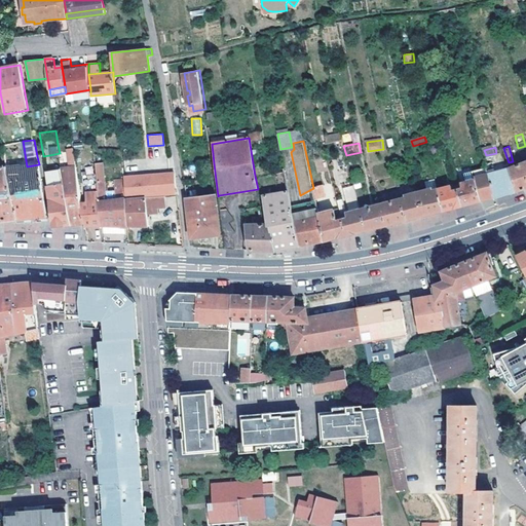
[(60,153),(62,163),(76,161),(74,151),(65,153),(60,153)]
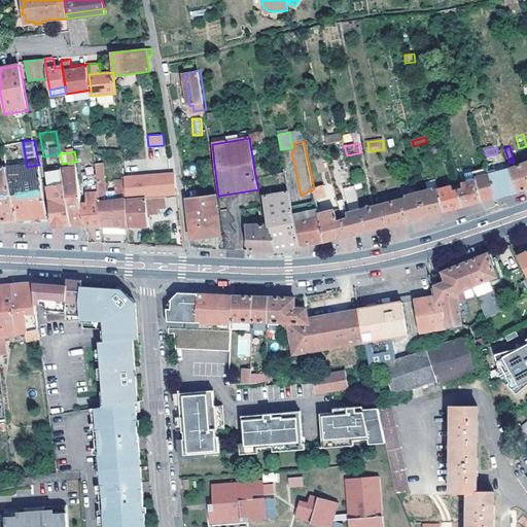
[(326,160),(324,151),(313,154),(315,163),(326,160)]
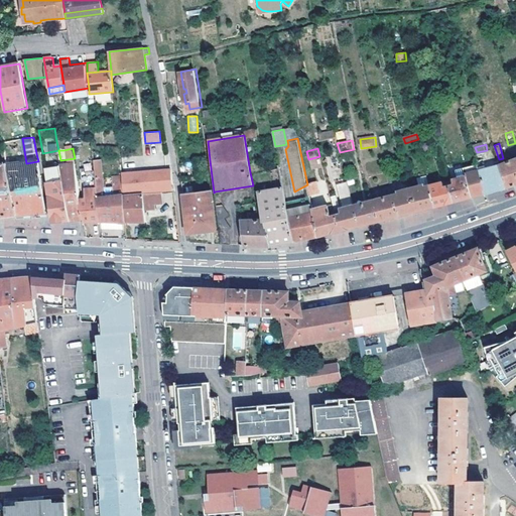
[(95,160),(96,169),(97,179),(105,178),(102,152),(95,152),(95,160)]
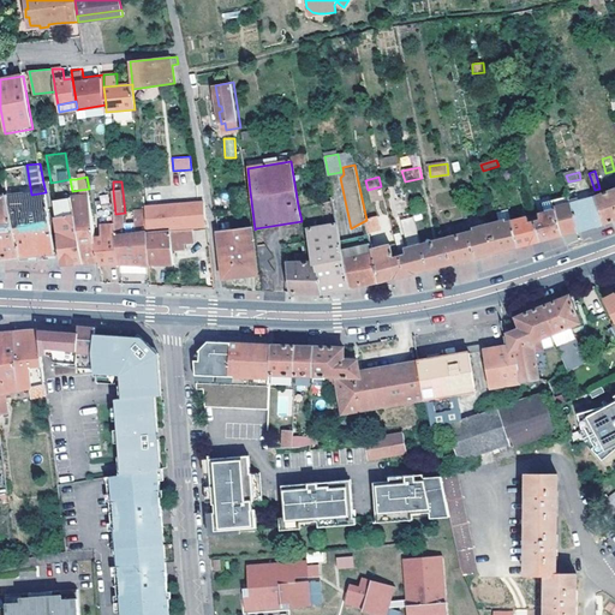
[(614,186),(596,195),(604,224),(614,219),(614,186)]
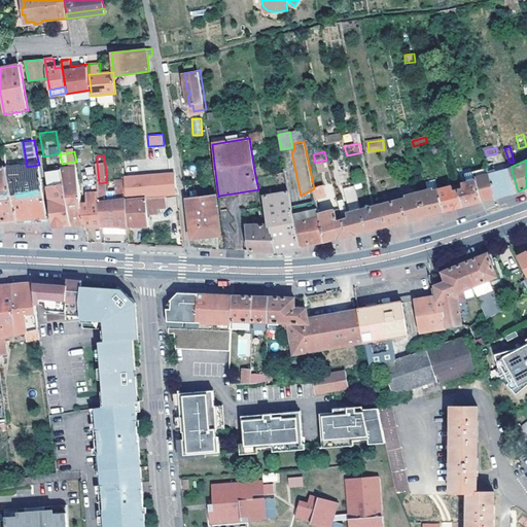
[(12,169),(7,169),(19,221),(23,220),(38,219),(47,218),(39,165),(27,167),(12,169)]
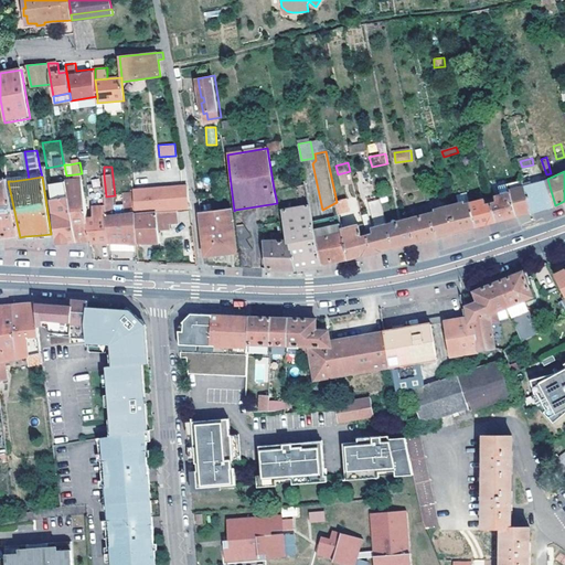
[(528,184),(535,211),(544,209),(555,205),(547,179),(528,184)]
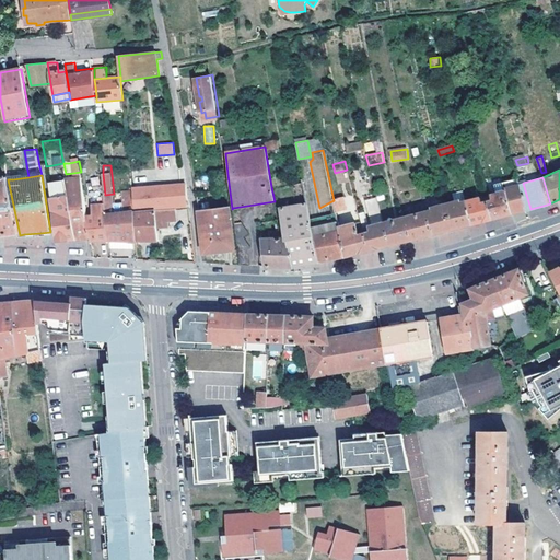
[(67,181),(77,241),(83,241),(91,240),(88,217),(82,178),(67,181)]
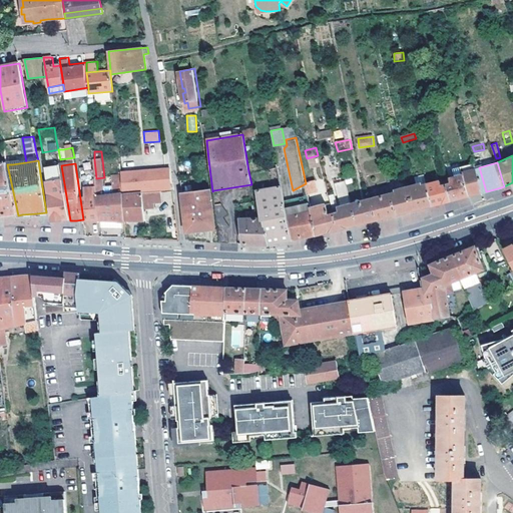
[(18,215),(7,164),(0,165),(0,216),(5,216),(18,215)]
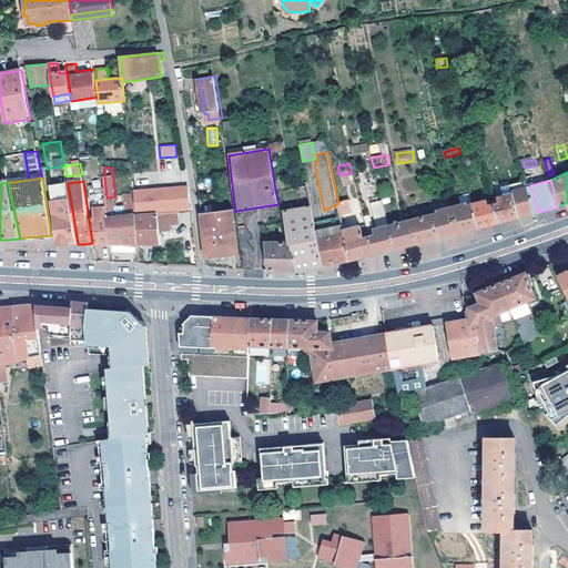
[(69,245),(78,244),(68,183),(49,185),(58,246),(69,245)]
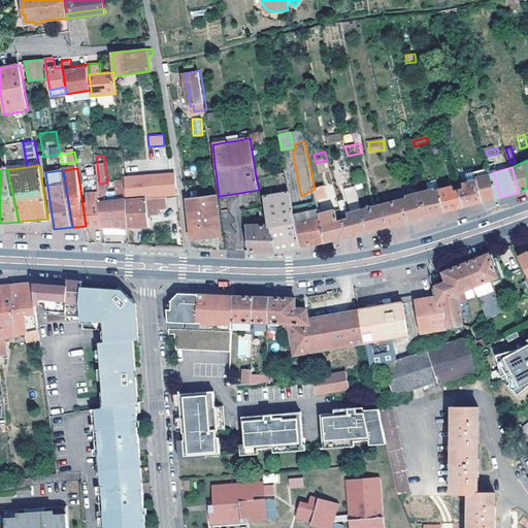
[(132,187),(150,185),(147,171),(131,173),(132,187)]
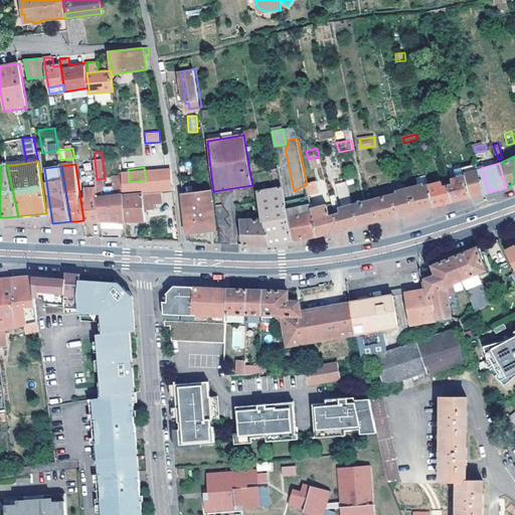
[(86,198),(80,199),(83,220),(83,222),(101,222),(97,179),(96,169),(92,170),(80,172),(81,181),(83,181),(86,198)]
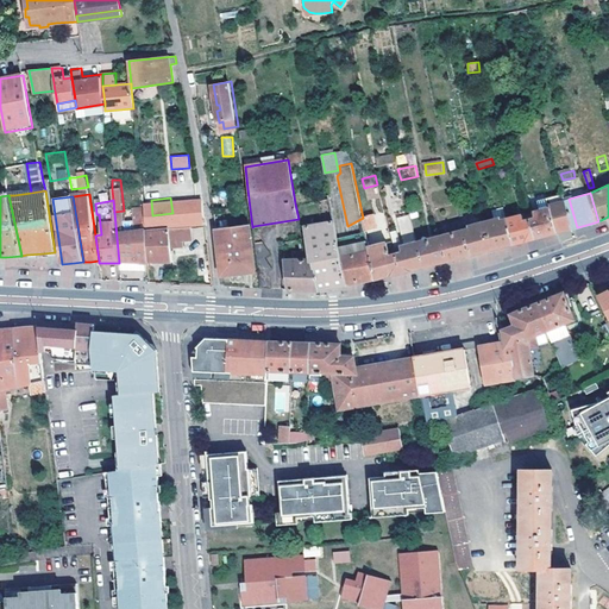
[(550,208),(557,232),(565,231),(573,228),(566,201),(548,206),(550,208)]
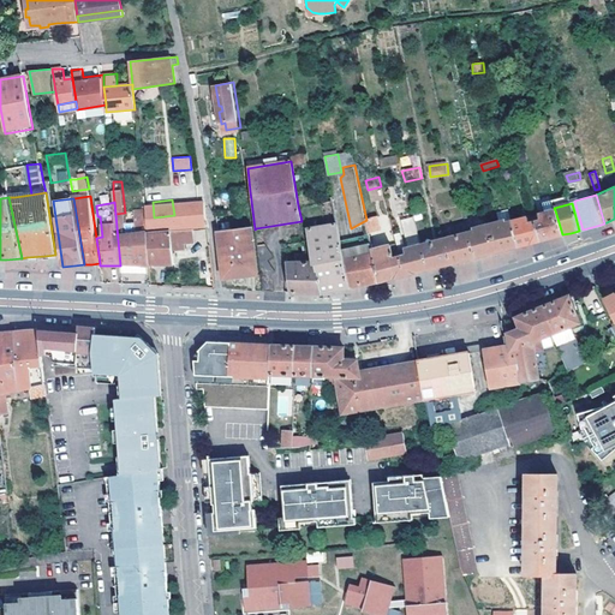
[(559,236),(562,234),(555,210),(533,216),(541,240),(559,236)]
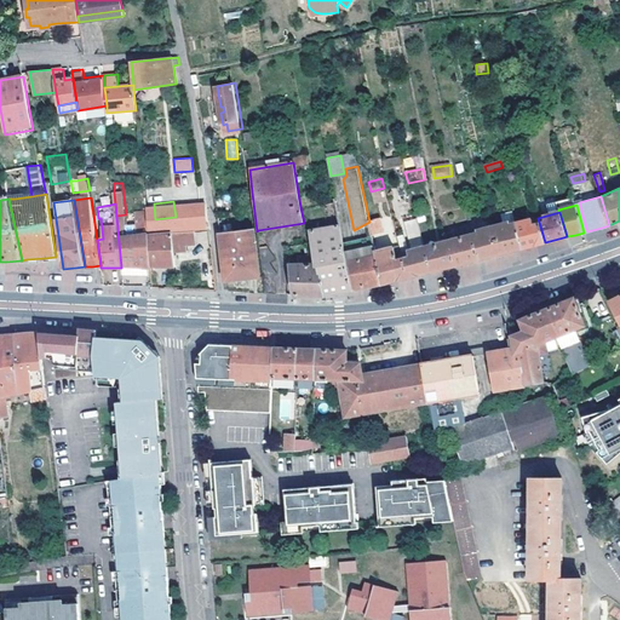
[(127,236),(126,214),(116,216),(121,268),(122,277),(150,277),(150,268),(147,235),(145,213),(137,213),(138,235),(127,236)]
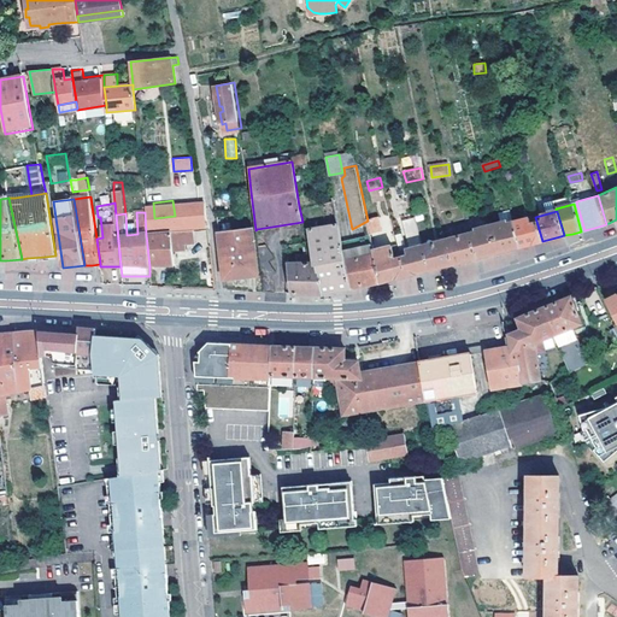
[(532,245),(542,241),(535,217),(515,223),(521,247),(532,245)]
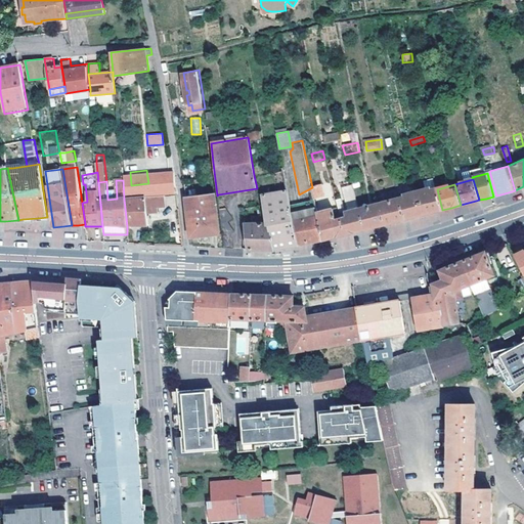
[(418,191),(424,215),(437,211),(442,210),(437,189),(432,190),(432,188),(418,191)]
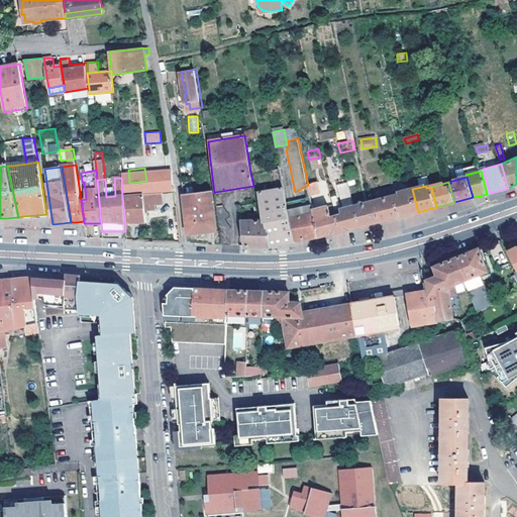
[(262,203),(265,218),(271,247),(282,244),(294,242),(287,202),(284,188),(261,192),(262,203)]
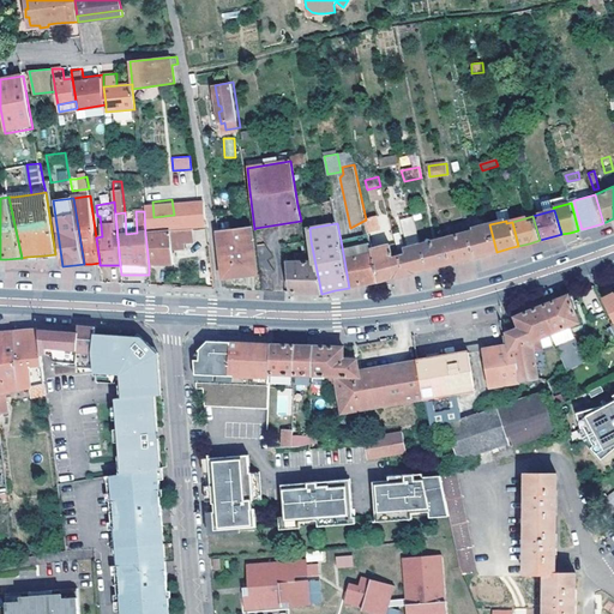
[(479,257),(497,252),(489,224),(473,229),(473,232),(468,233),(474,257),(479,257)]
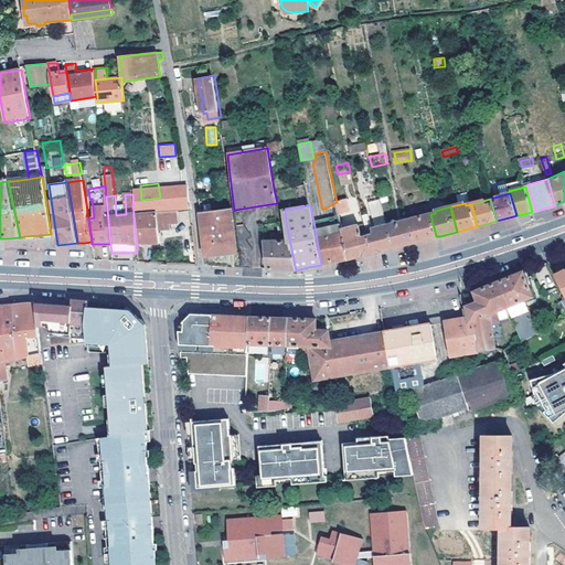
[(231,209),(199,213),(204,256),(237,253),(231,209)]
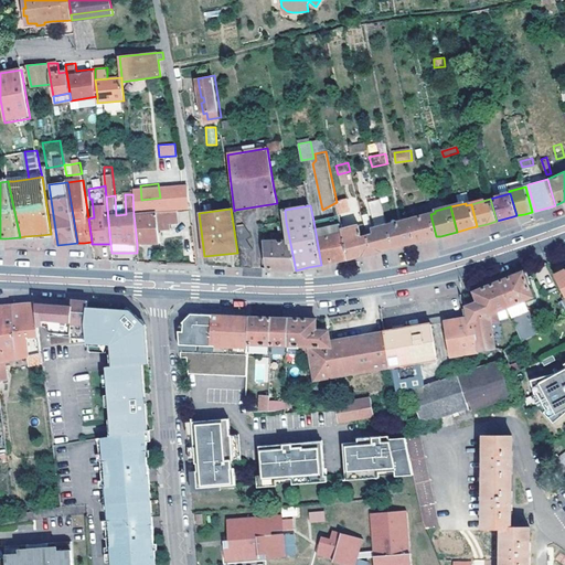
[(178,211),(134,214),(137,244),(159,244),(157,230),(157,224),(169,224),(179,223),(178,211)]
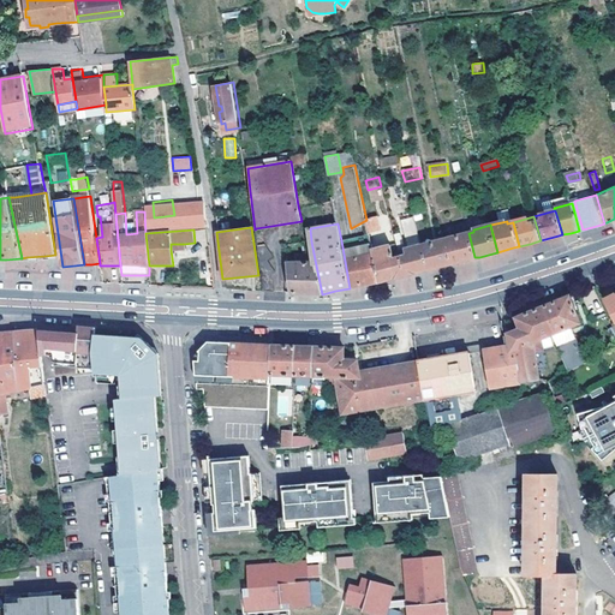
[(469,233),(446,239),(452,263),(465,261),(475,257),(469,233)]
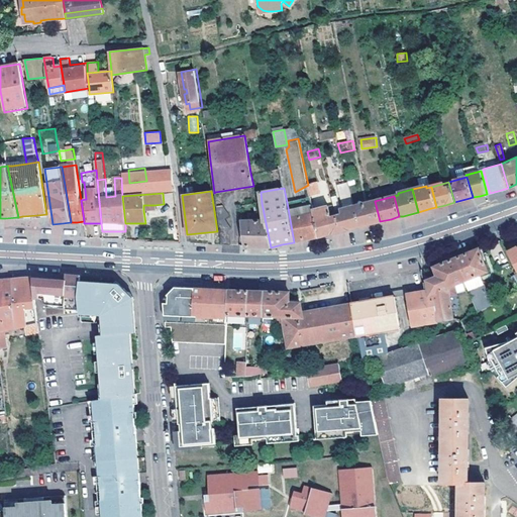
[(311,198),(287,202),(294,242),(306,239),(319,237),(313,211),(311,198)]
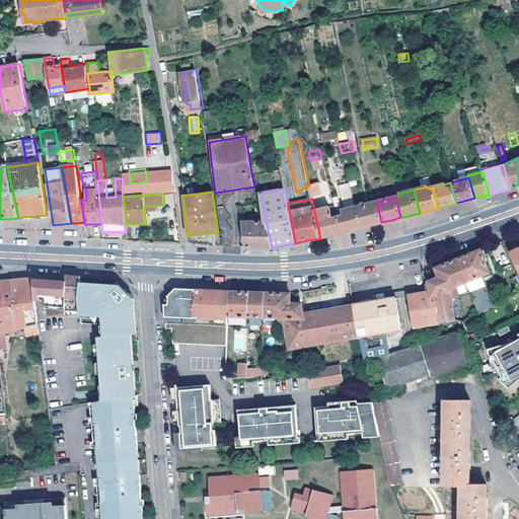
[(356,207),(362,227),(371,225),(381,222),(376,202),(356,207)]
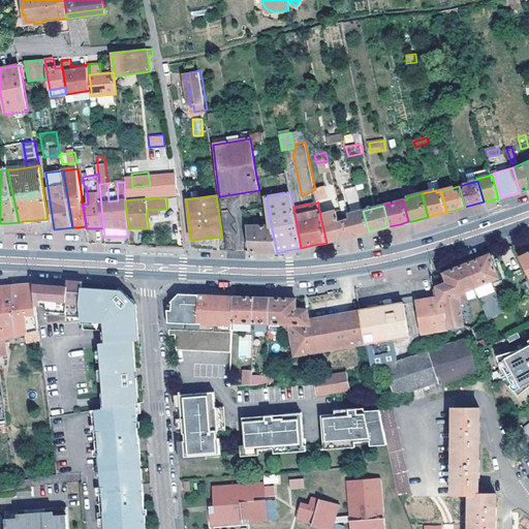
[(227,209),(221,210),(226,251),(237,251),(229,238),(234,235),(227,223),(230,220),(227,209)]
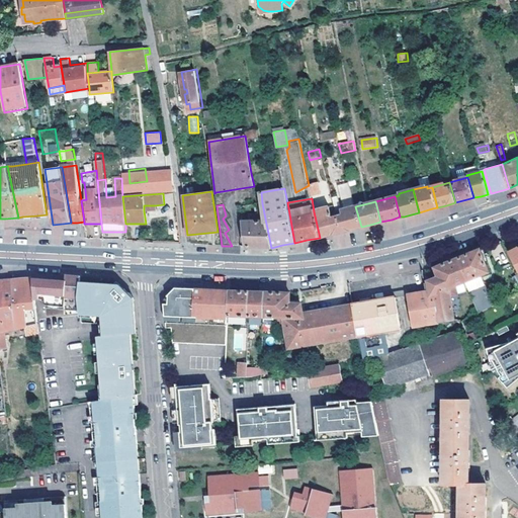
[(355,206),(336,211),(341,232),(352,230),(361,227),(355,206)]
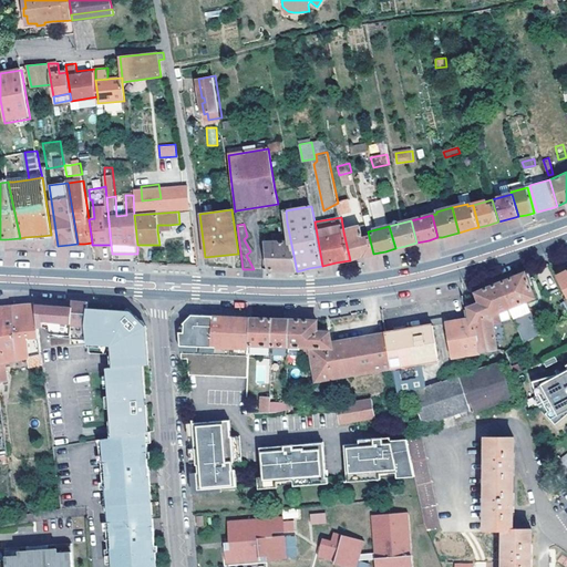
[(361,227),(343,232),(350,260),(361,257),(373,254),(368,232),(363,233),(361,227)]
